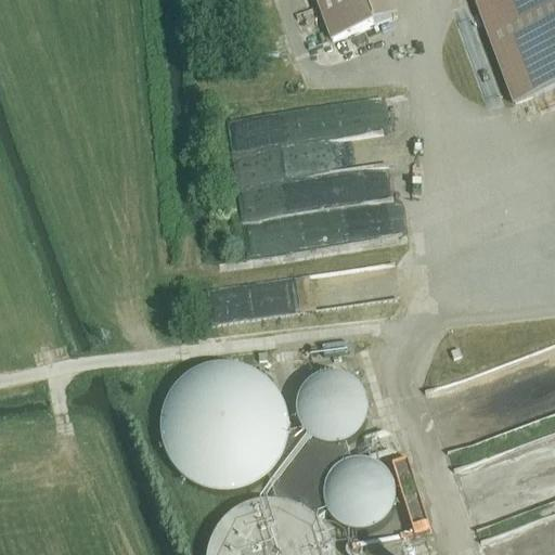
[(315,0),(332,44),(374,29),(363,0),(315,0)]
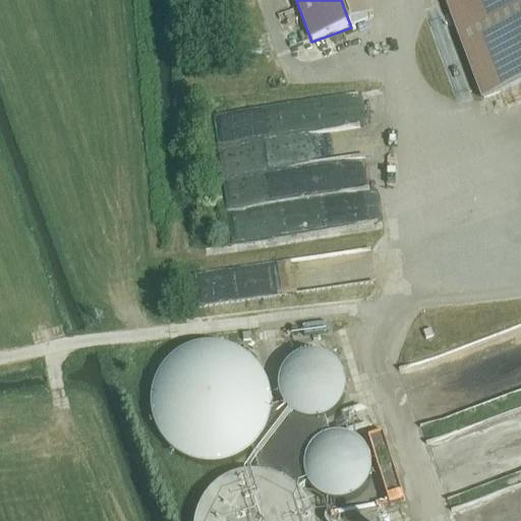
[(520,0),(437,0),(438,2),(443,0),(446,0),(483,100),(520,85),(520,0)]
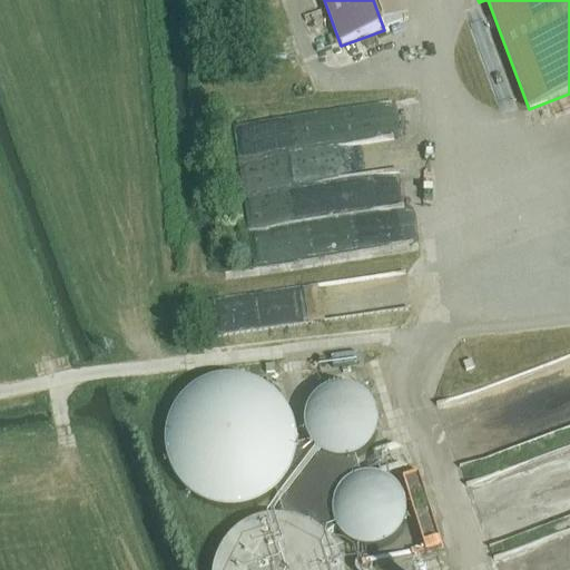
[(218,317),(224,336),(244,330),(238,312),(218,317)]
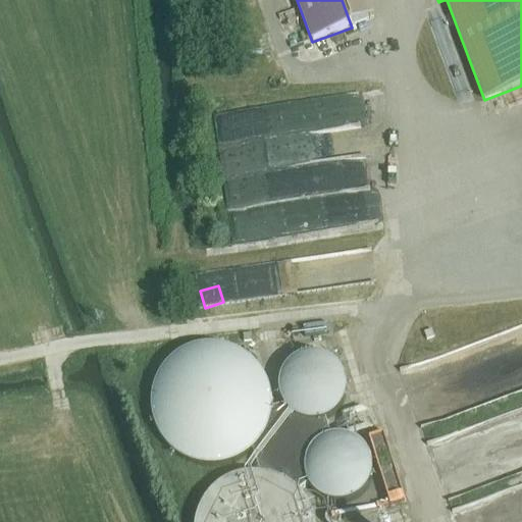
[(152,412),(194,466),(246,427),(204,373),(152,412)]
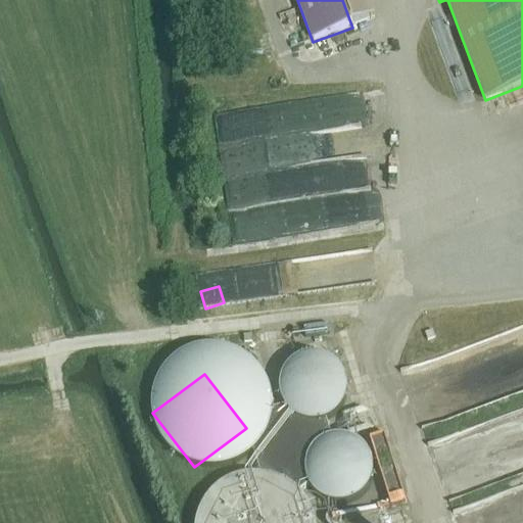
[(254,444),(252,446),(259,470),(260,470),(268,471),(275,473),(282,476),(288,479),(294,483),(299,488),(302,491),(308,487),(306,481),(305,476),(305,470),(306,465),(307,459),(311,454),(315,449),(319,445),(323,442),(329,439),(332,438),(327,422),(322,423),(317,424),(311,424),(305,423),(299,421),(295,419),(290,415),(287,411),(284,407),(272,411),(271,414),(270,421),(267,427),(264,433),(259,439),(254,444)]
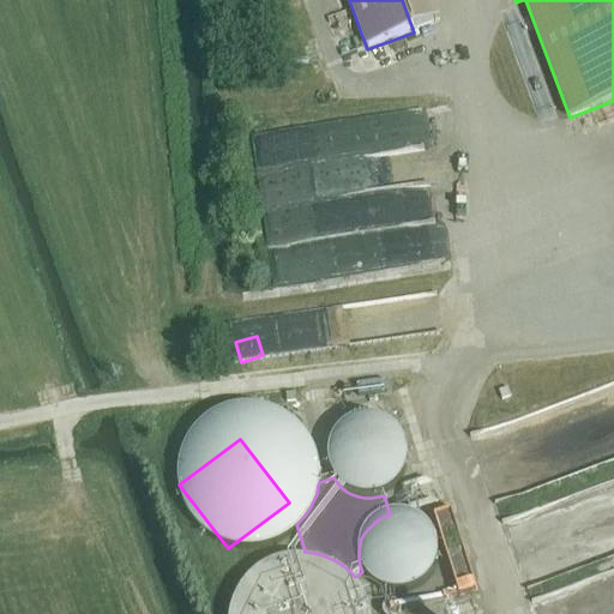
[(416,572),(433,570),(431,551),(414,552),(416,572)]
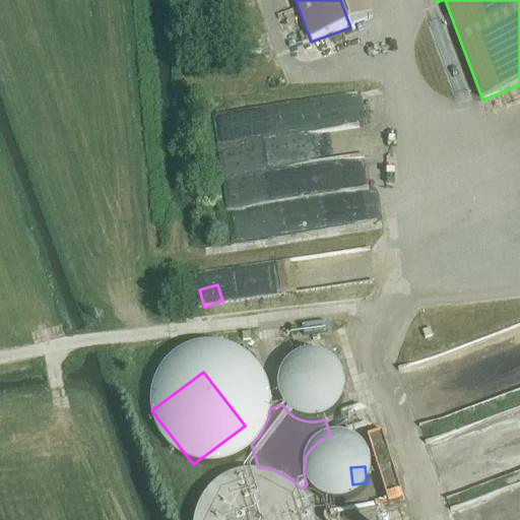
[(223,519),(284,519),(285,513),(267,513),(267,504),(251,504),(250,484),(231,484),(232,510),(223,510),(223,519)]
